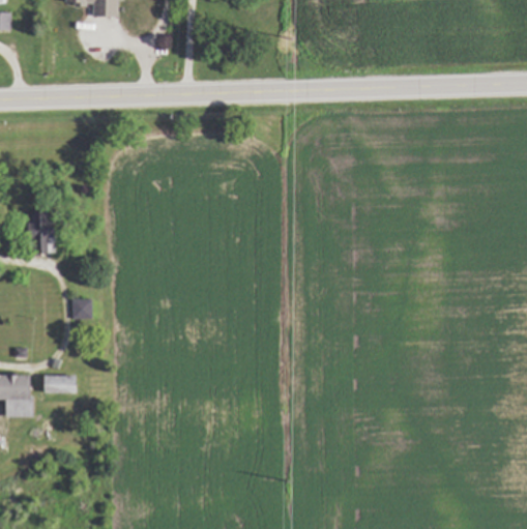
[(107,24),(114,24),(114,5),(90,5),(91,47),(107,47),(107,24)]
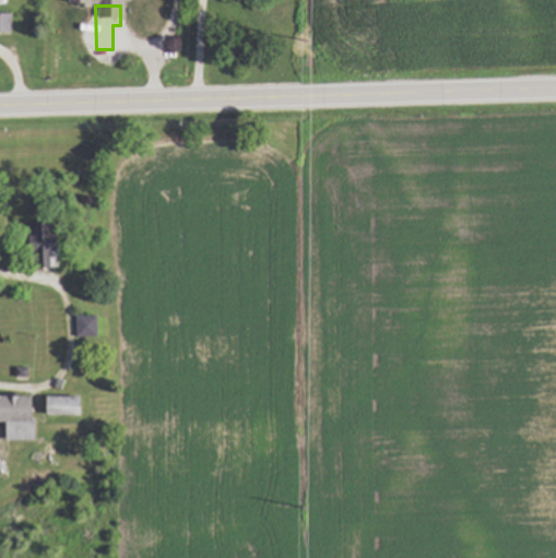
[(158,13),(135,13),(135,32),(158,32),(158,13)]
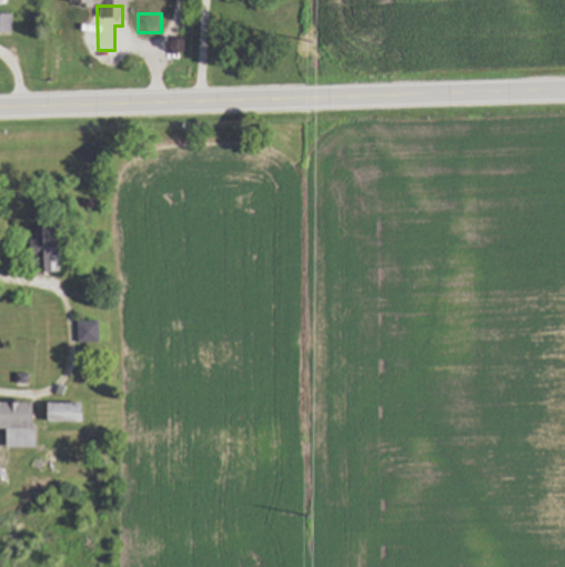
[(57,271),(59,230),(34,229),(33,260),(44,261),(43,271),(57,271)]
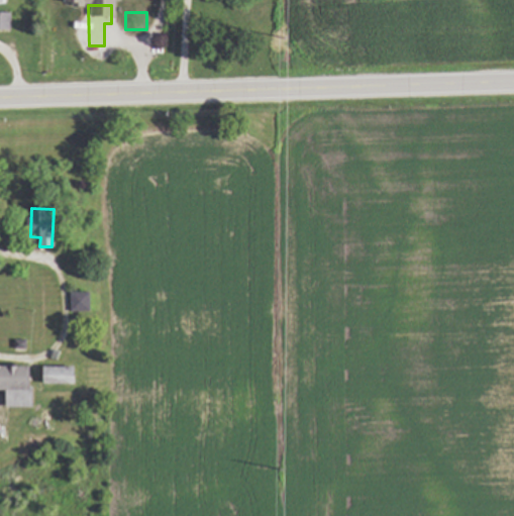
[(86,312),(86,293),(67,293),(67,312),(86,312)]
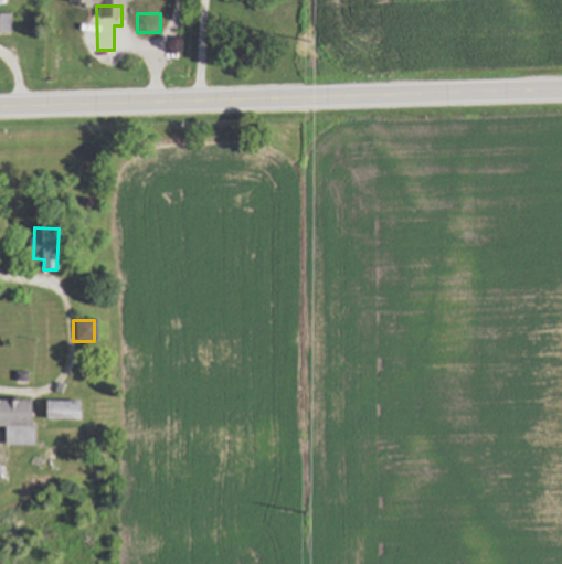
[(35,445),(34,400),(0,400),(0,426),(6,426),(6,445),(35,445)]
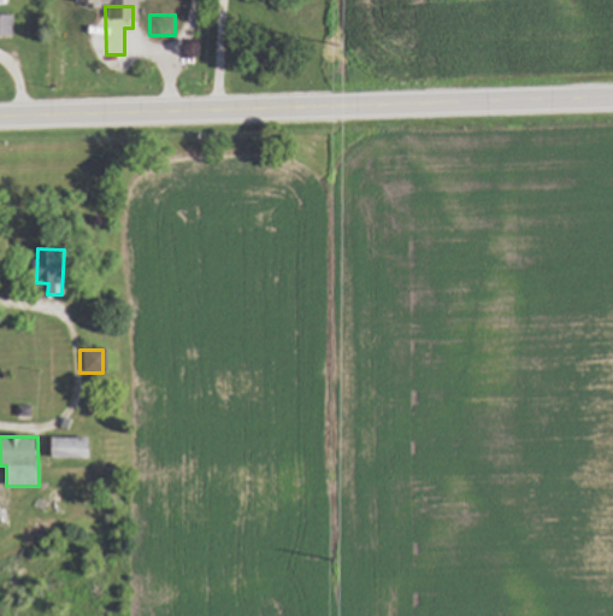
[(49,459),(89,459),(89,438),(49,438),(49,459)]
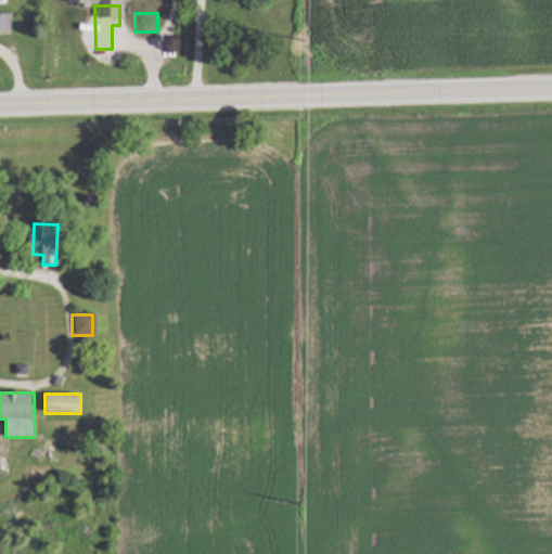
All buildings are outlined.
